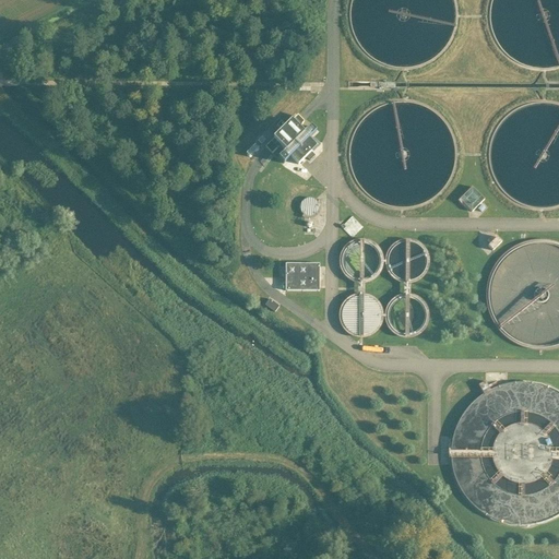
[(280,133),(266,146),(273,153),(280,146),(285,152),(278,158),(284,164),(290,157),(298,165),(306,157),(310,161),(314,156),(313,154),(311,152),(317,147),(311,141),(309,140),(316,132),(311,127),(304,134),(298,128),(302,123),(296,117),(285,127),(278,120),(272,127),(280,133)]
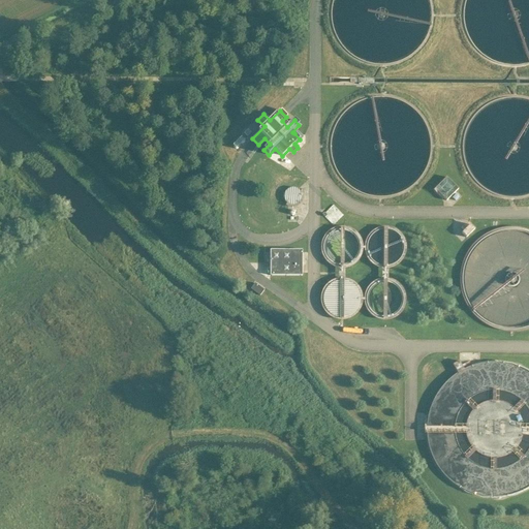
[(446,177),(435,188),(446,200),(456,191),(459,189),(446,177)]
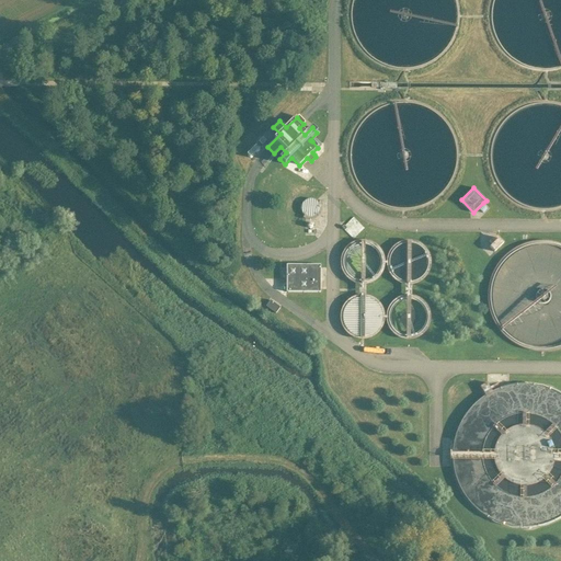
[(300,214),(316,215),(317,201),(301,199),(300,214)]
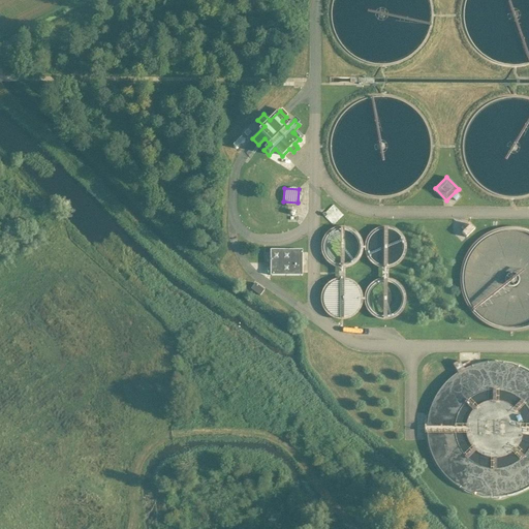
[(322,215),(333,225),(344,215),(333,205),(322,215)]
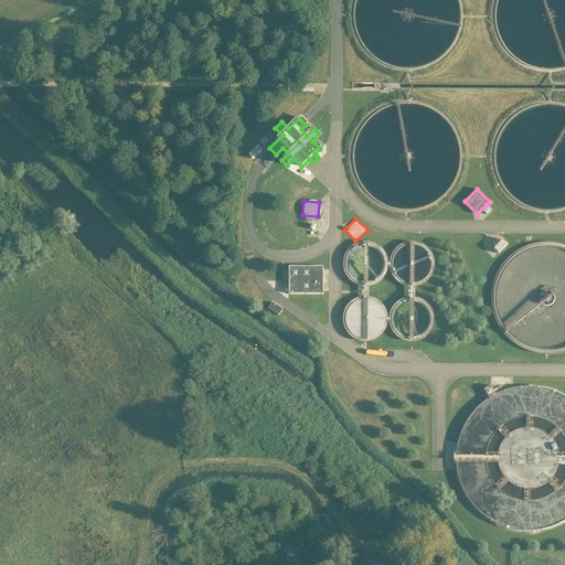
[(502,240),(493,249),(498,254),(508,245),(502,240)]
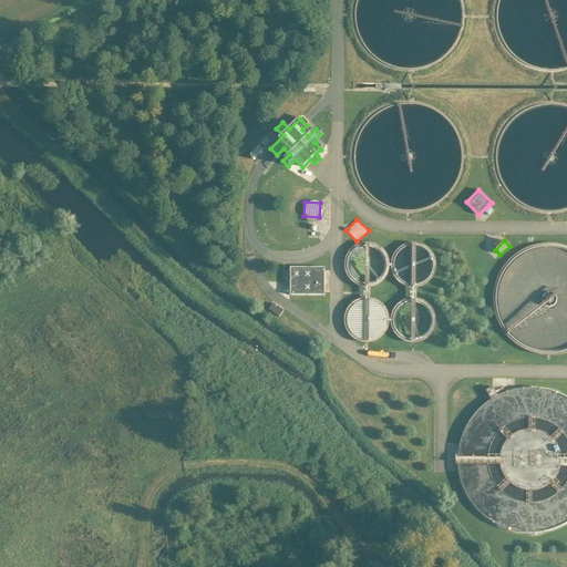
[(387,269),(387,265),(387,260),(385,257),(383,254),(381,250),(378,248),(373,246),(369,245),(366,245),(361,245),(357,247),(353,248),(351,251),(348,255),(347,258),(346,263),(346,266),(346,270),(348,274),(349,277),(351,280),(356,282),(358,285),(363,286),(368,286),(371,286),(374,285),(379,281),(381,279),(383,276),(385,272),(387,269)]
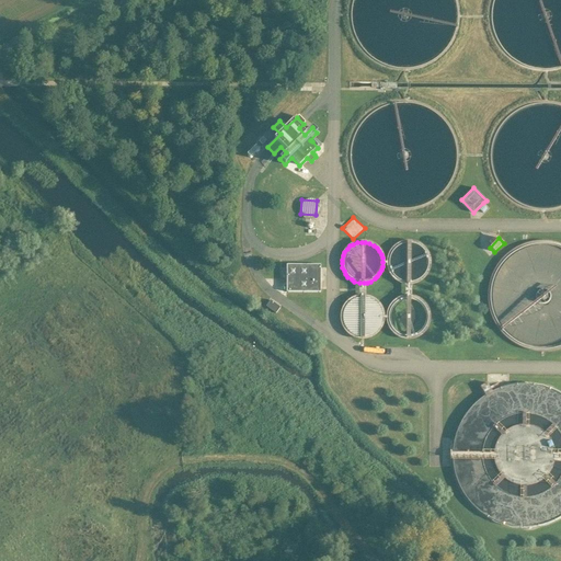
[(428,268),(430,264),(428,261),(427,256),(426,253),(423,249),(419,247),(415,244),(411,243),(408,243),(403,244),(399,245),(397,248),(395,249),(391,252),(389,256),(389,260),(388,264),(389,268),(390,273),(392,275),(395,278),(398,282),(402,283),(407,284),(410,284),(414,284),(418,282),(421,281),(423,278),(426,275),(427,272),(428,268)]
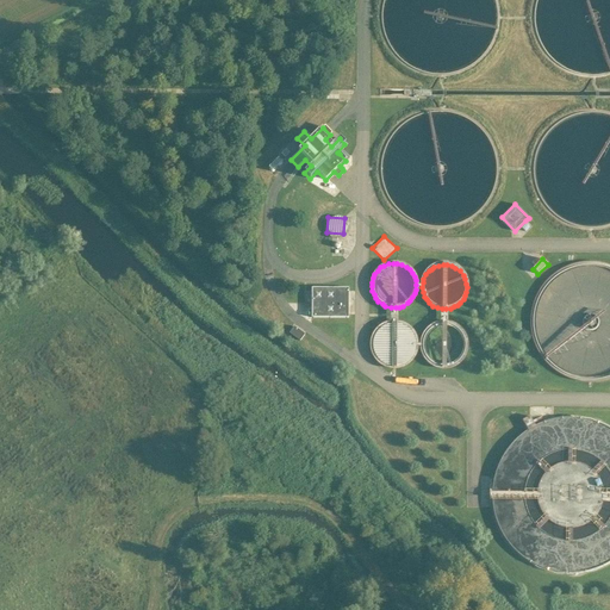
[(312,291),(312,317),(349,317),(349,315),(349,291),(349,288),(312,287),(312,291)]
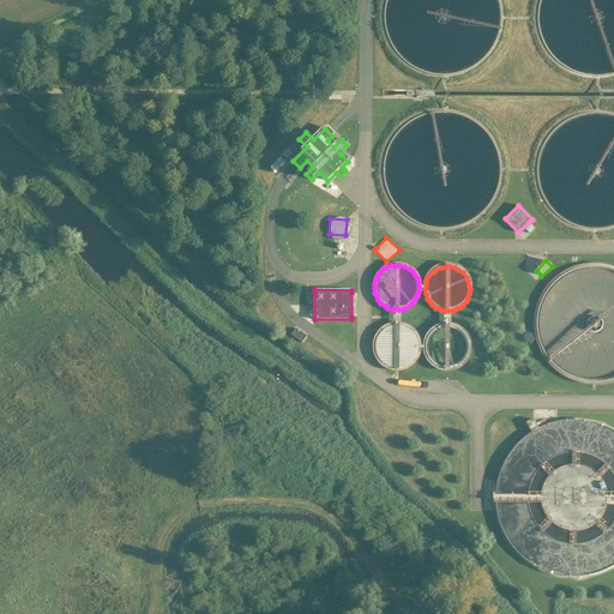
[(419,351),(419,348),(419,344),(416,339),(415,335),(411,331),(408,329),(404,326),(399,325),(395,325),(391,326),(387,327),(383,330),(379,332),(377,336),(374,341),(374,344),(373,349),(374,353),(375,357),(378,361),(380,365),(385,367),(389,368),(393,369),(397,371),(402,369),(405,368),(409,366),(413,363),(415,360),(416,356),(419,351)]
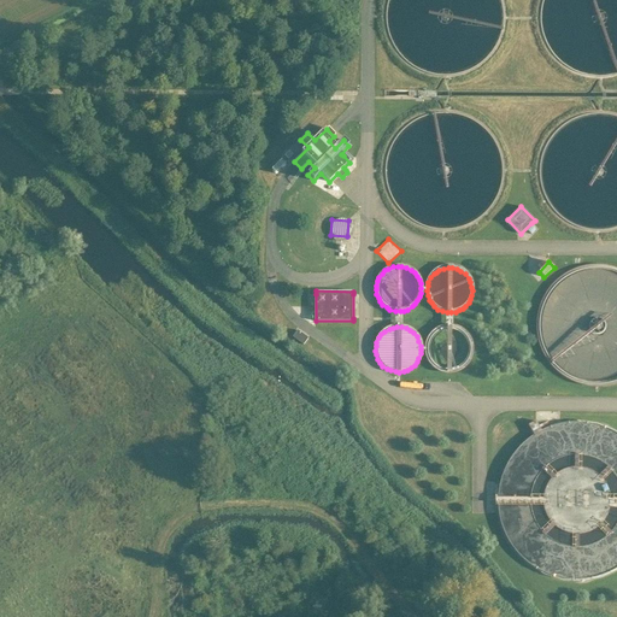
[(471,356),(471,351),(471,346),(469,341),(466,336),(464,334),(460,331),(456,329),(452,328),(447,328),(442,329),(439,330),(435,333),(432,336),(430,339),(428,342),(427,347),(427,352),(427,357),(428,359),(430,364),(434,368),(438,370),(441,372),(446,372),(450,374),(454,372),(459,371),(462,369),(465,366),(468,364),(469,359),(471,356)]
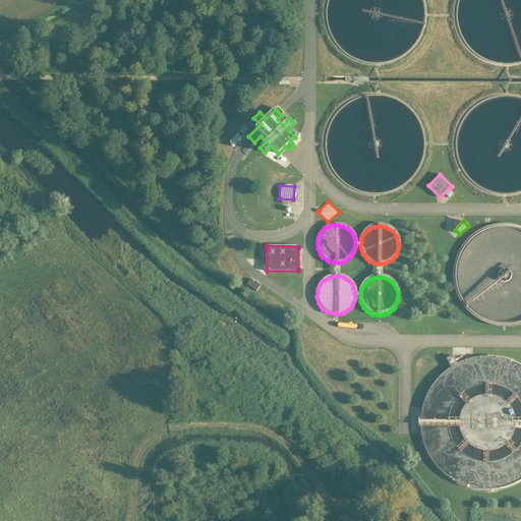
[(251,279),(247,285),(256,291),(261,286),(251,279)]
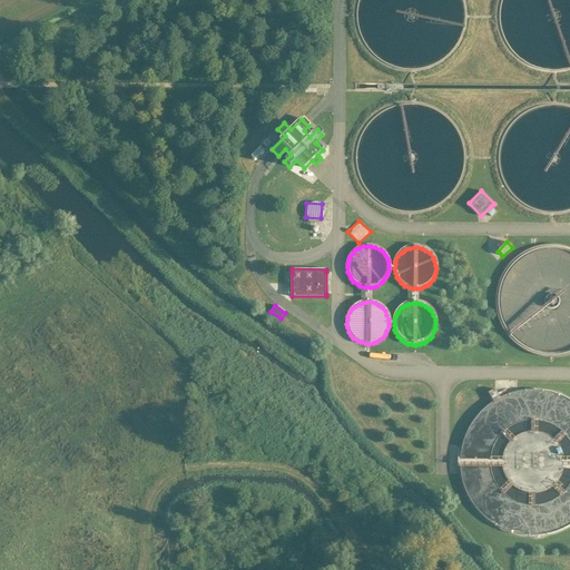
[(494,389),(488,393),(493,401),(500,397),(494,389)]
